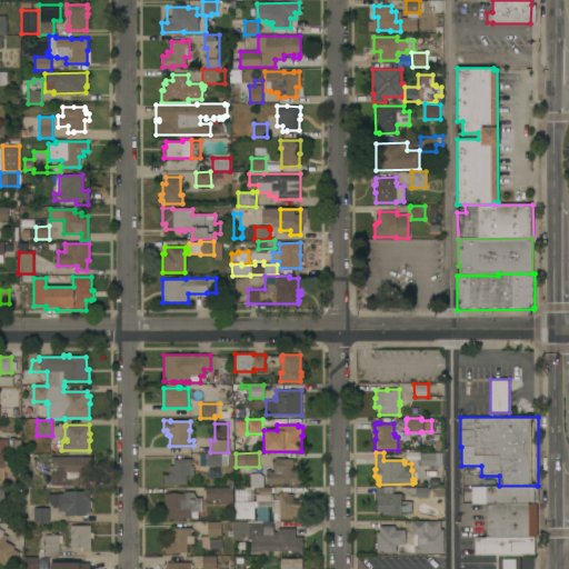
[(436,452),(436,466),(419,466),(419,459),(406,459),(406,452),(419,452),(436,452)]
